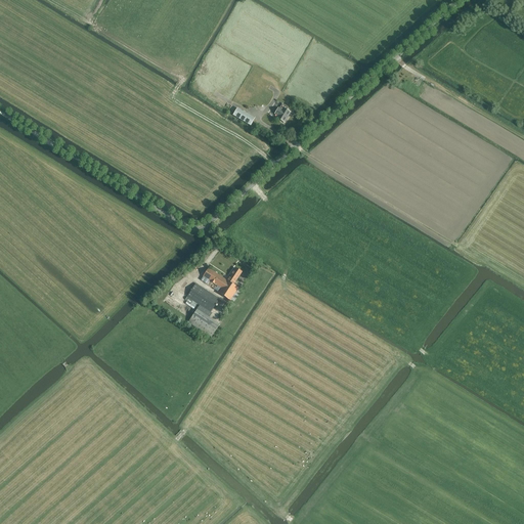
[(289,107),(282,103),(279,110),(278,108),(274,115),(277,117),(276,118),(285,123),(291,113),(287,111),(289,107)]
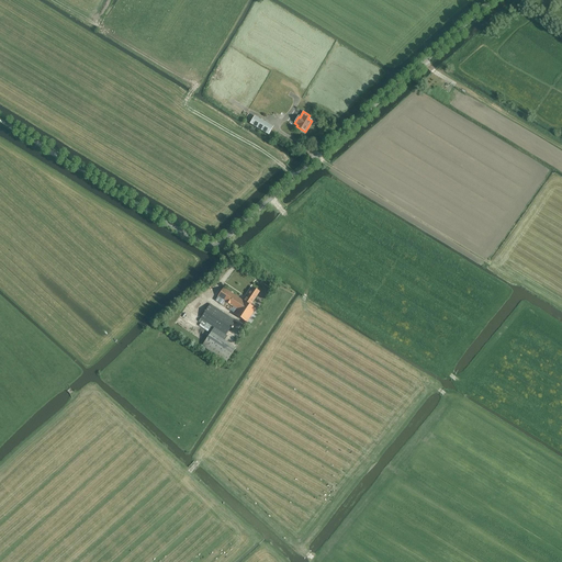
[(255,116),(250,124),(269,135),(273,127),(255,116)]
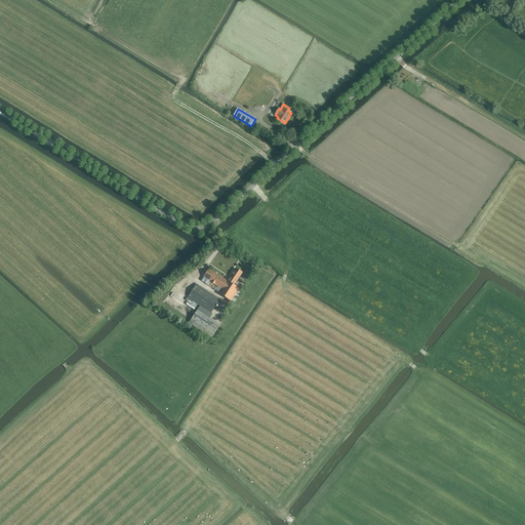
[(203,278),(201,281),(214,290),(218,292),(218,293),(234,304),(242,291),(239,289),(235,286),(243,273),(236,269),(229,279),(227,281),(209,269),(203,278)]
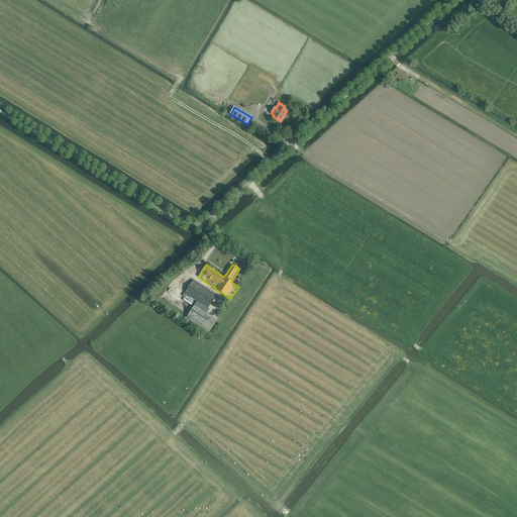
[(194,280),(184,294),(197,302),(207,309),(217,295),(194,280)]
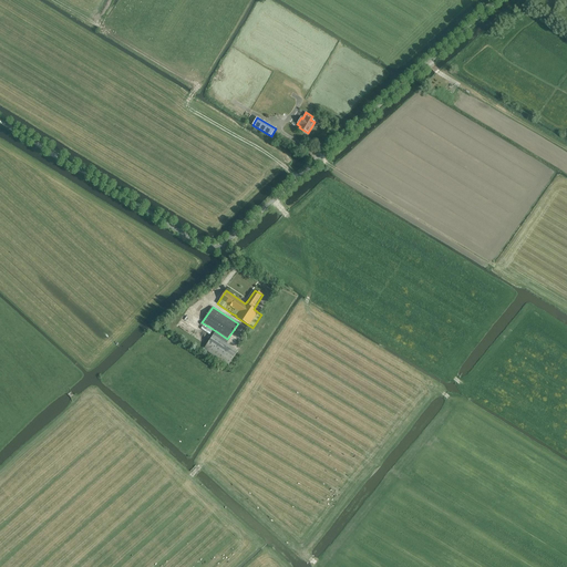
[(213,336),(204,350),(228,366),(237,352),(237,351),(226,344),(229,340),(227,339),(216,331),(213,336)]
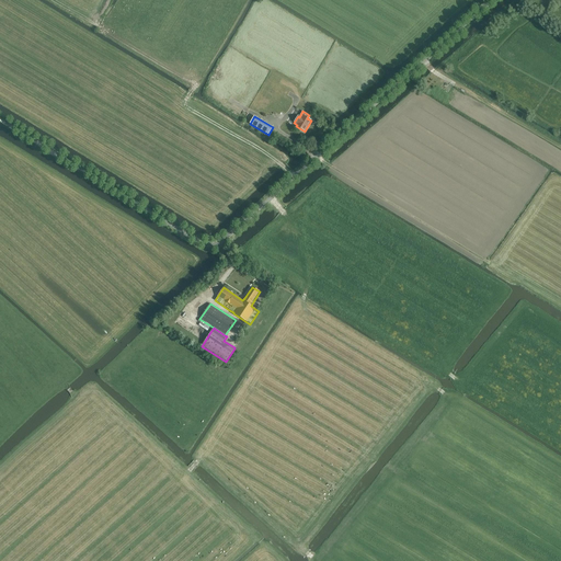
All buildings are outlined.
